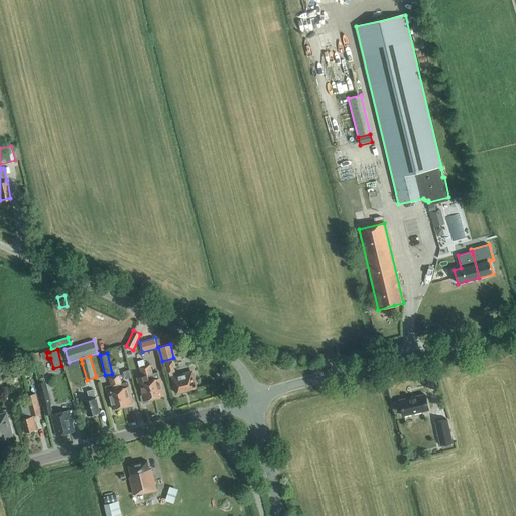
[(153,398),(145,366),(143,360),(138,361),(142,377),(136,378),(139,389),(140,388),(142,395),(140,395),(142,403),(153,400),(152,399),(153,398)]
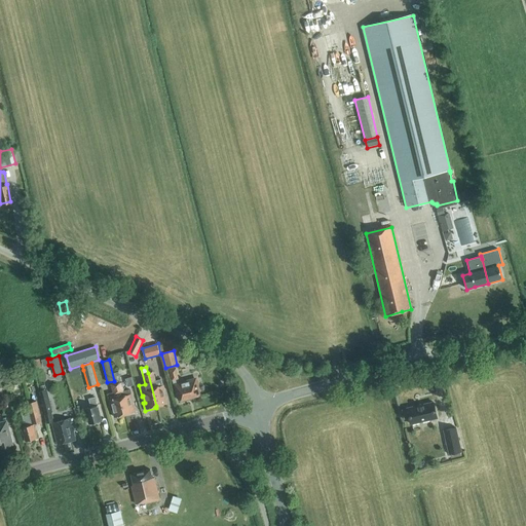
[(179,382),(178,379),(179,378),(176,369),(170,370),(173,380),(174,384),(175,388),(176,388),(179,401),(199,395),(195,379),(193,380),(193,379),(179,382)]
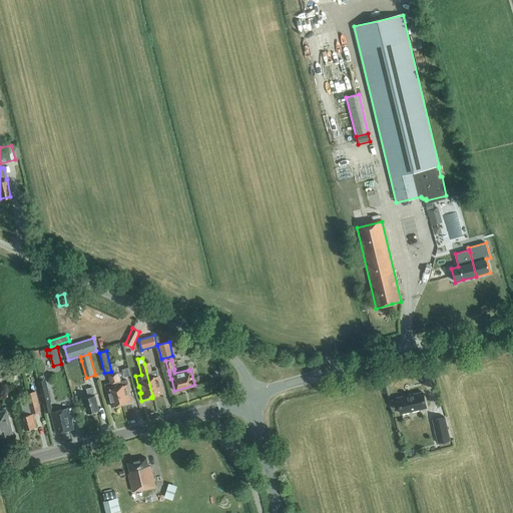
[(110,364),(113,374),(118,372),(115,362),(110,364)]
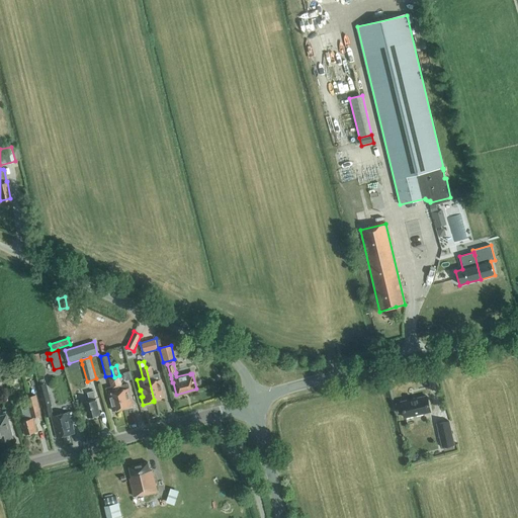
[(146,367),(154,400),(164,398),(161,384),(162,384),(161,379),(160,379),(159,373),(153,375),(151,365),(146,367)]
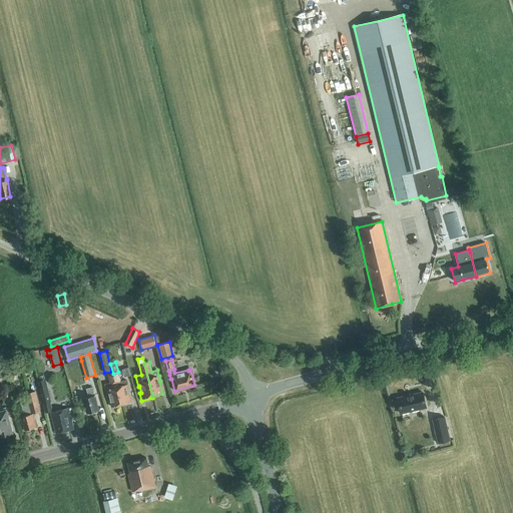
[(116,386),(121,405),(131,402),(128,389),(129,389),(127,385),(128,384),(126,380),(121,381),(118,372),(113,374),(116,386)]
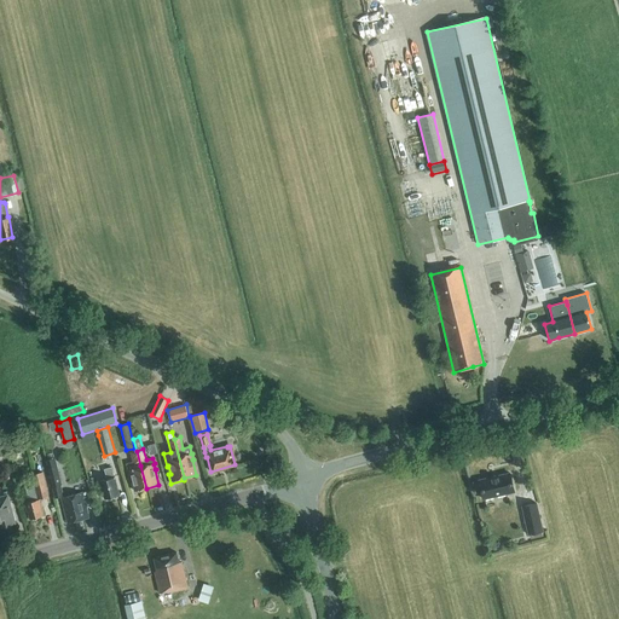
[(136,491),(146,489),(140,466),(137,451),(129,452),(133,462),(126,464),(129,476),(131,476),(136,491)]
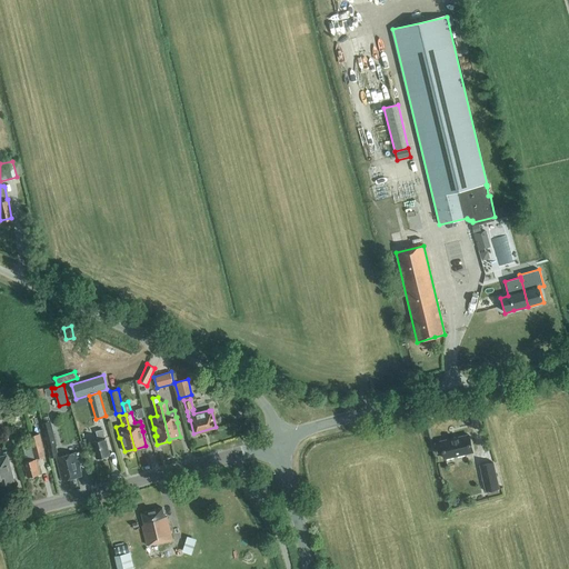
[(52,429),(45,430),(49,448),(56,446),(57,446),(52,429)]
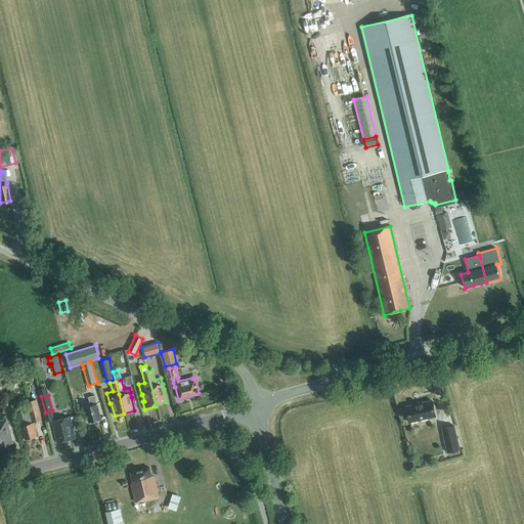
[(101,420),(97,404),(94,396),(88,397),(90,405),(84,407),(85,413),(86,413),(89,423),(101,420)]
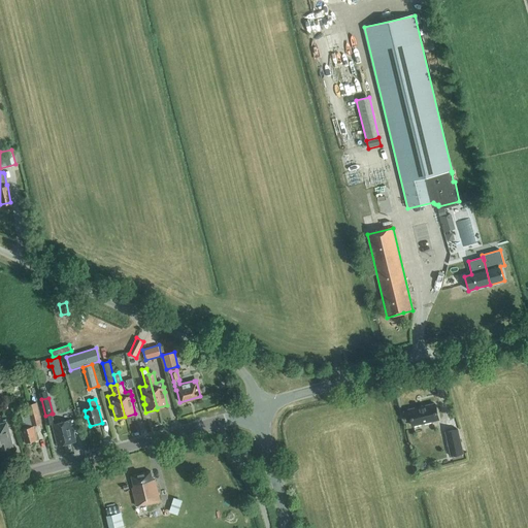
[(37,440),(33,426),(41,424),(36,403),(28,405),(30,415),(22,417),(25,428),(21,429),(23,436),(24,436),(26,443),(37,440)]
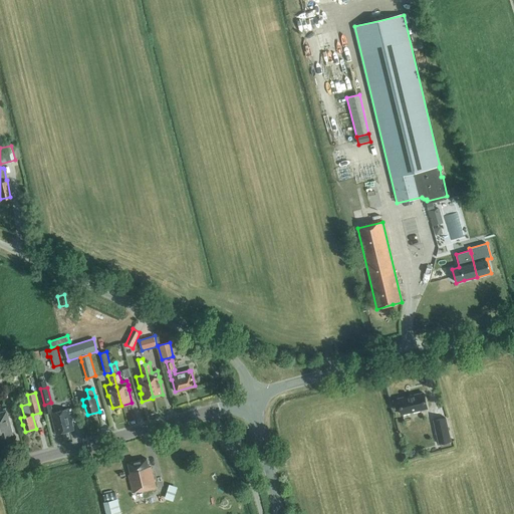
[(401,416),(428,409),(424,393),(397,399),(401,416)]
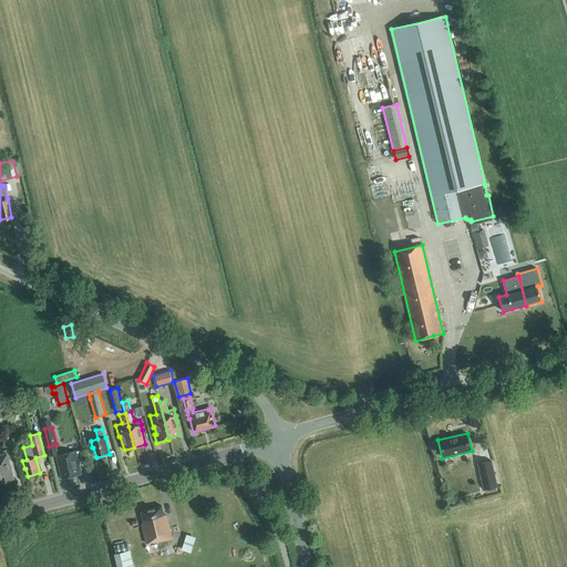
[(61,480),(81,474),(75,452),(55,456),(61,480)]
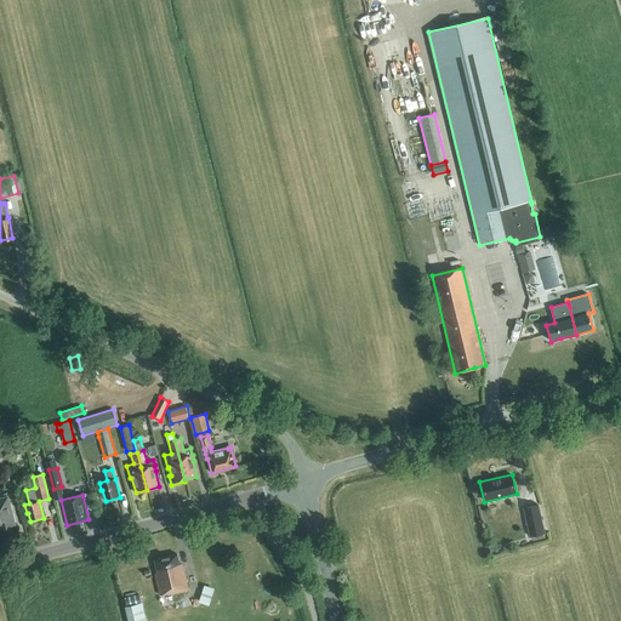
[(0,529),(15,525),(7,497),(0,499),(0,529)]
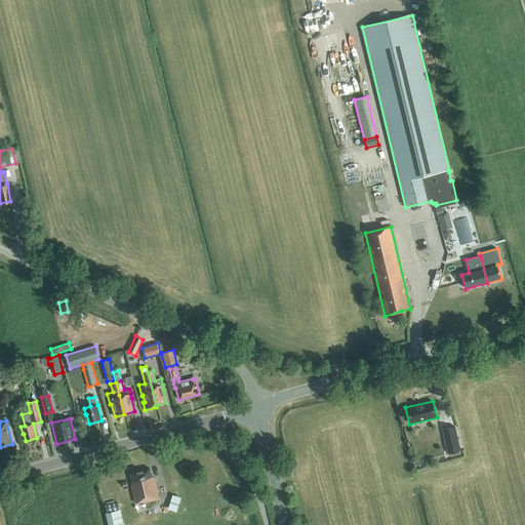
[(460,454),(459,451),(460,451),(455,426),(442,430),(448,454),(449,453),(450,457),(460,454)]
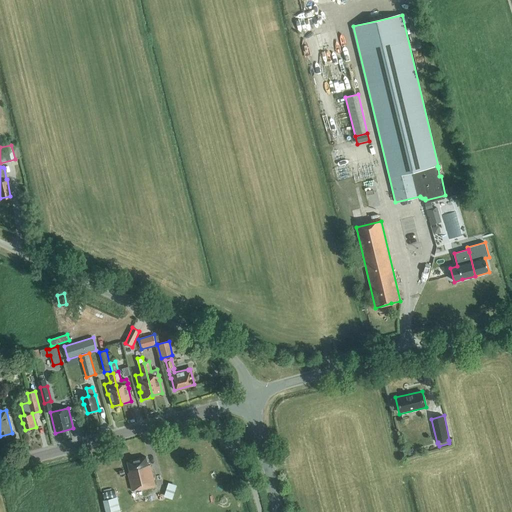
[(128,473),(132,492),(156,486),(150,465),(148,465),(146,457),(127,462),(130,473),(128,473)]
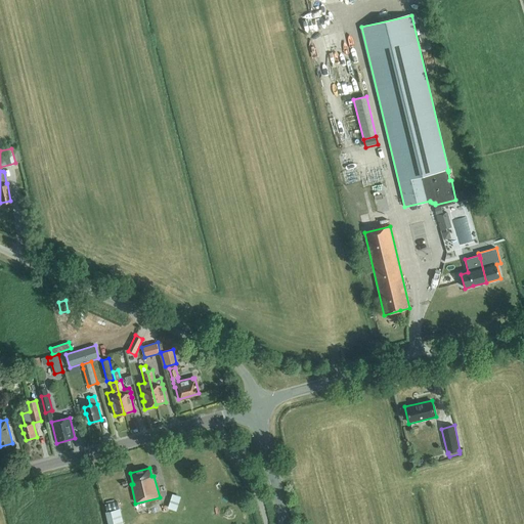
[(172,492),(168,507),(177,510),(181,495),(172,492)]
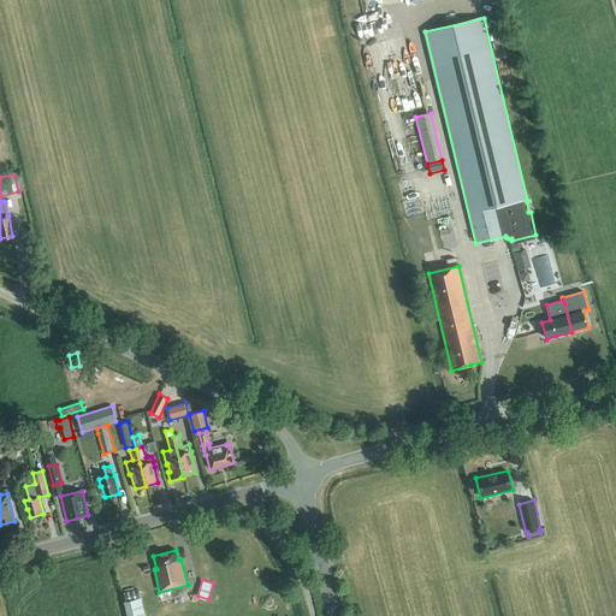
[(125,602),(140,598),(137,588),(123,593),(125,602)]
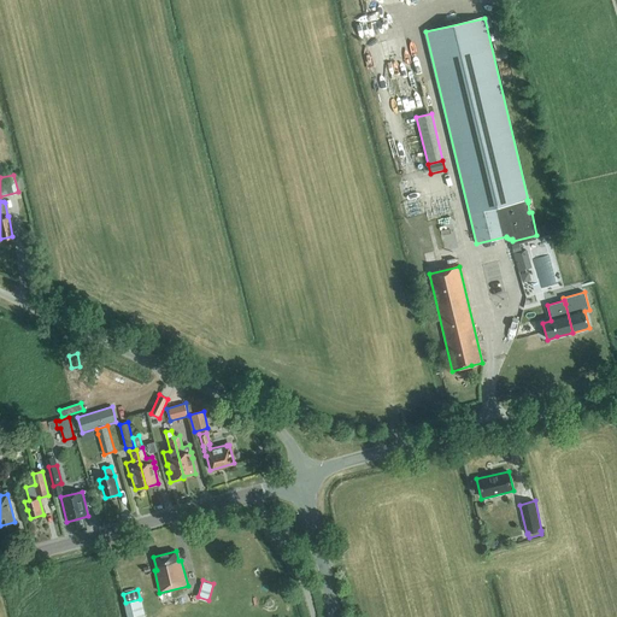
[(144,616),(140,599),(124,604),(127,616),(144,616)]
